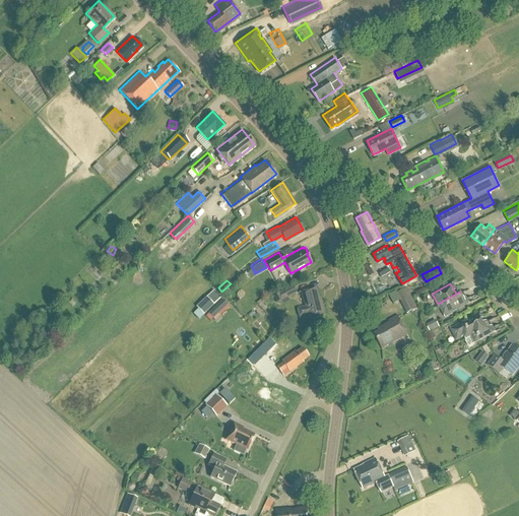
[(274,303),(279,303),(286,301),(284,297),(294,292),(290,285),(270,295),(274,303)]
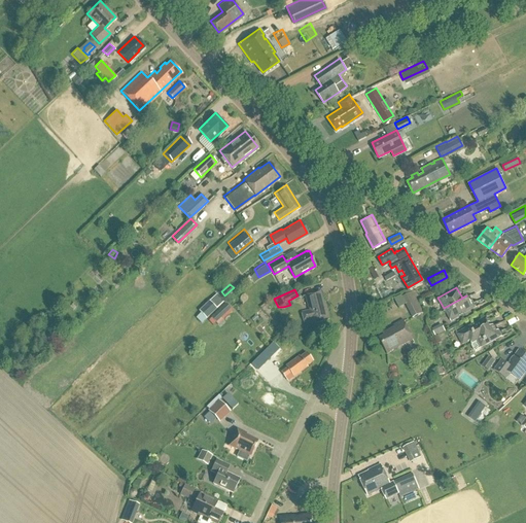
[(309,318),(310,321),(328,317),(324,301),(321,302),(318,289),(305,292),(308,307),(300,309),(302,319),(309,318)]
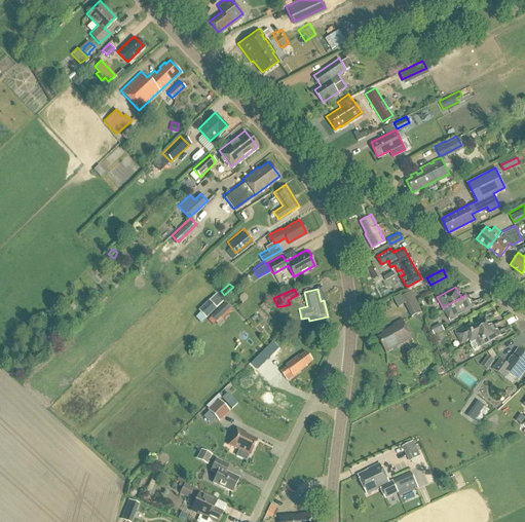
[(401,293),(410,314),(420,309),(411,289),(401,293)]
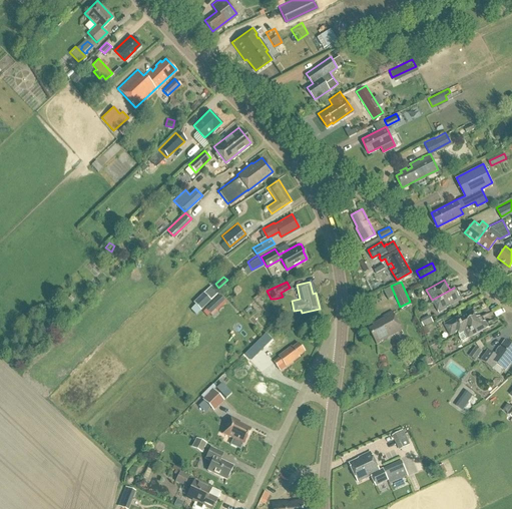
[(190,301),(197,309),(215,292),(207,284),(190,301)]
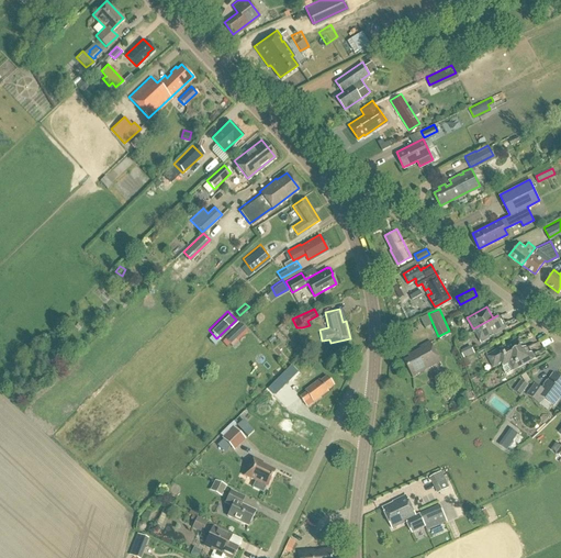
[(474,328),(480,341),(504,327),(497,315),(473,328),(473,330),(474,328)]
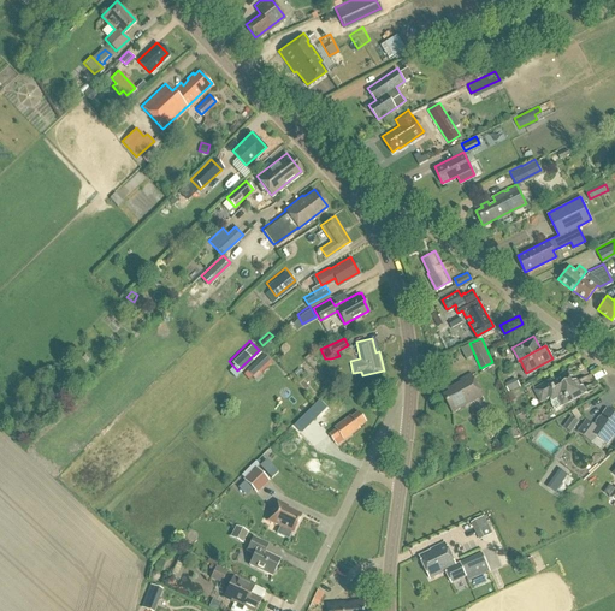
[(250,366),(258,373),(276,359),(268,350),(250,366)]
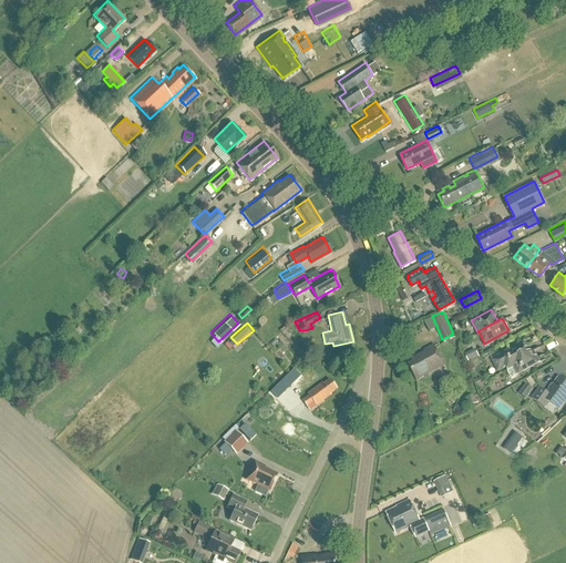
[(556,334),(547,340),(551,346),(561,340),(556,334)]
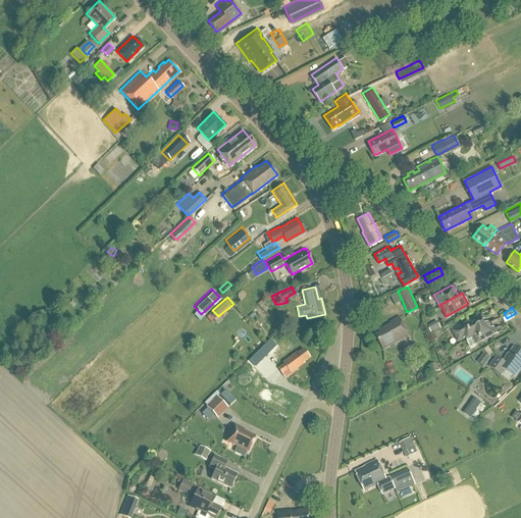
[(467,339),(471,335),(469,331),(488,322),(487,321),(484,323),(478,312),(449,327),(455,338),(462,334),(463,337),(465,334),(467,339)]
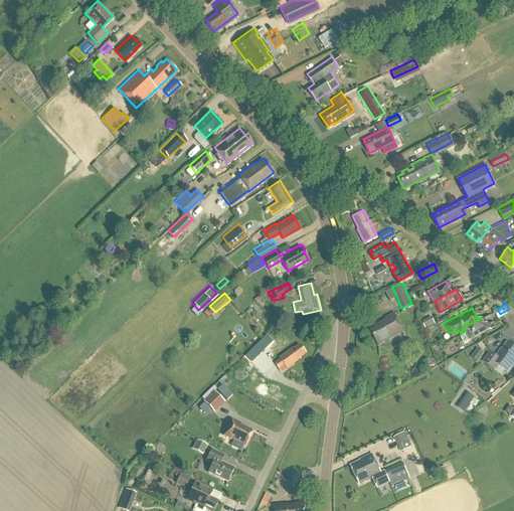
[(393,311),(384,316),(385,317),(374,323),(375,326),(370,328),(377,342),(402,329),(393,311)]
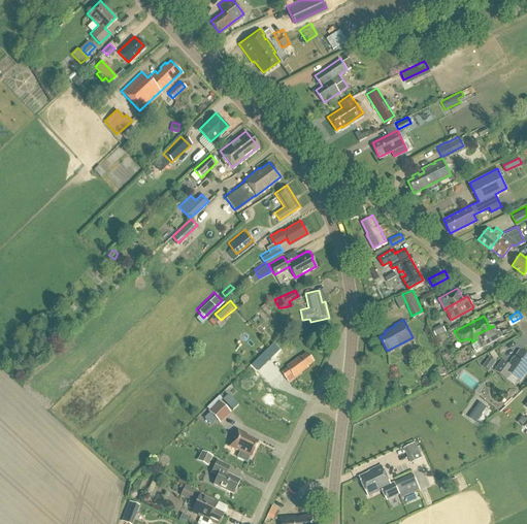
[(499,336),(494,326),(474,335),(476,339),(472,342),(471,344),(474,349),(475,349),(481,347),(499,336)]
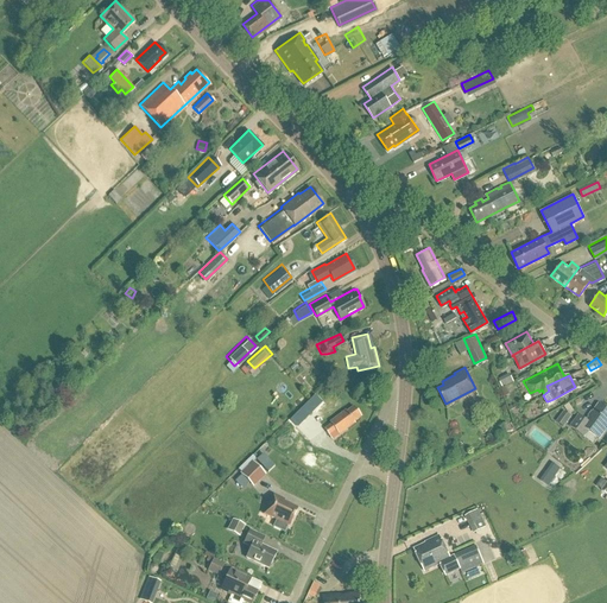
[(314,393),(302,404),(309,411),(321,399),(314,393)]
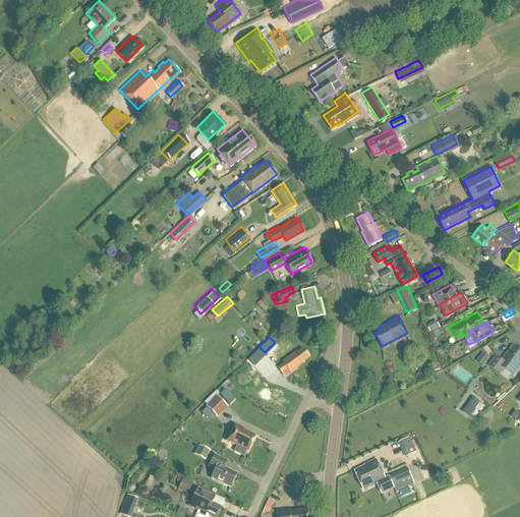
[(519,350),(513,345),(502,359),(496,354),(487,363),(500,372),(503,367),(512,375),(519,363),(519,350)]
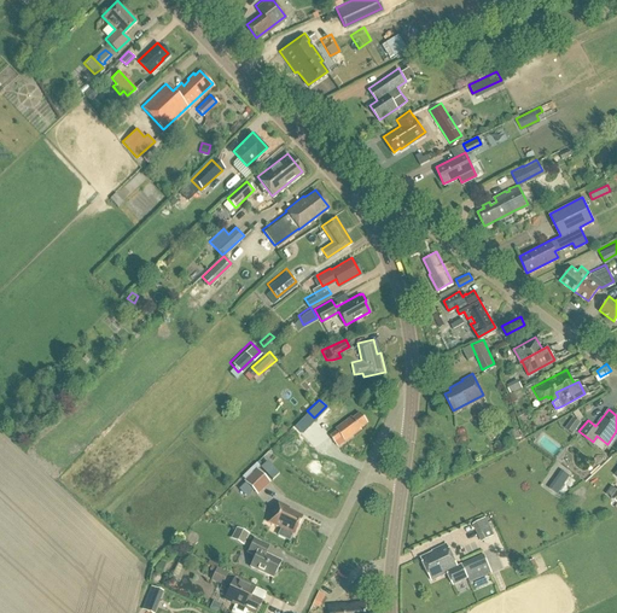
[(358,410),(351,416),(350,414),(333,426),(336,428),(329,433),(333,441),(339,435),(343,439),(359,427),(359,426),(366,421),(358,410)]
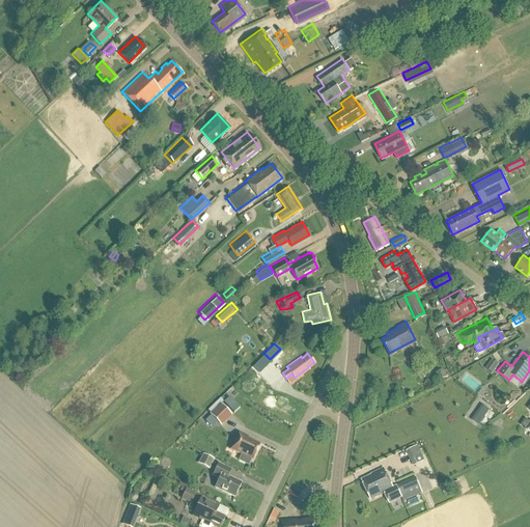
[(485,366),(492,370),(499,361),(493,357),(485,366)]
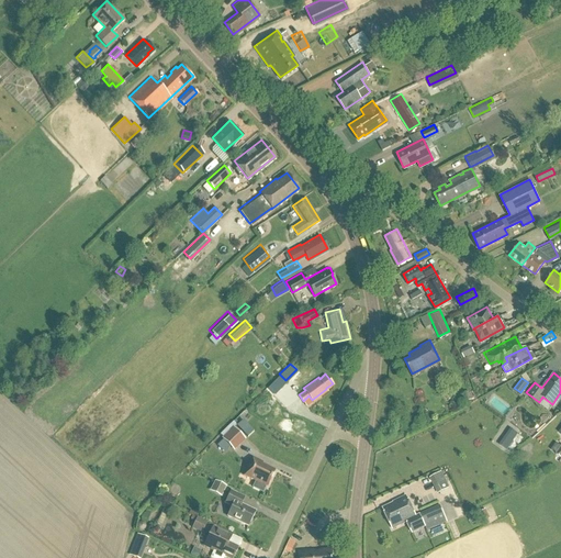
[(468,388),(460,391),(462,400),(471,397),(468,388)]
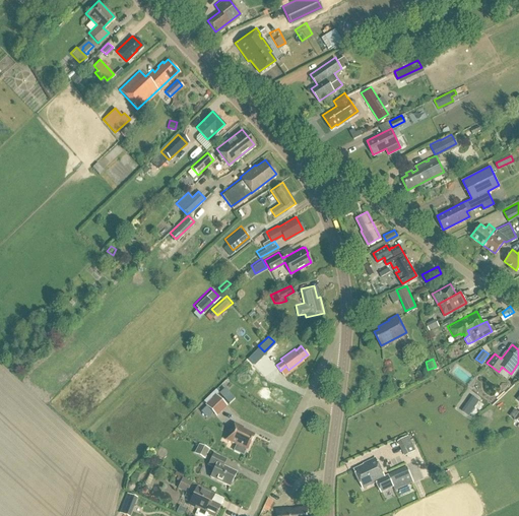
[(214,393),(204,403),(215,414),(225,404),(214,393)]
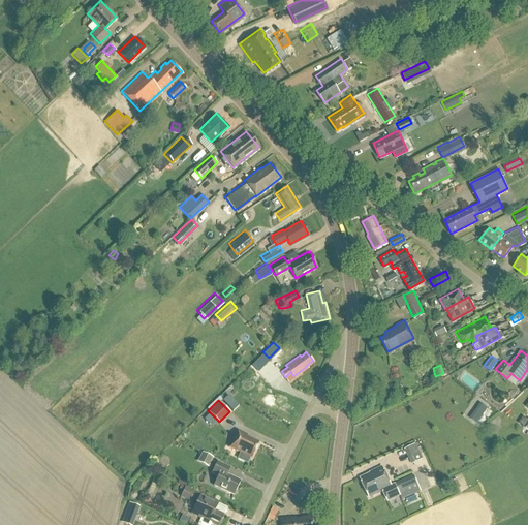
[(479,401),(475,407),(482,412),(487,405),(479,401)]
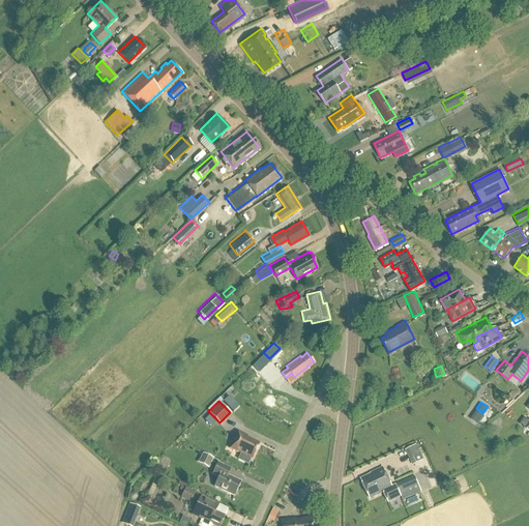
[(237,457),(246,462),(250,456),(251,457),(258,441),(245,436),(246,434),(236,429),(228,446),(240,451),(237,457)]
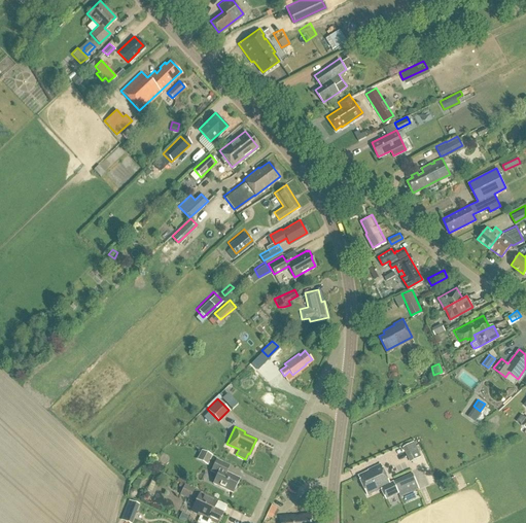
[(401,445),(406,454),(418,449),(413,439),(401,445)]
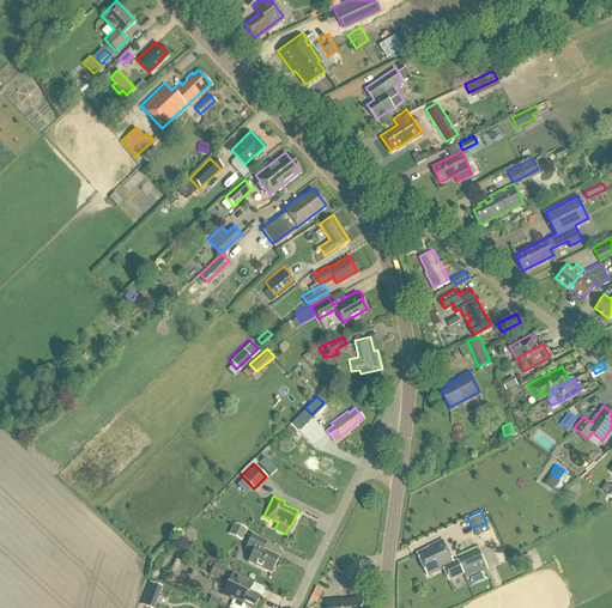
[(230,530),(242,537),(248,526),(236,520),(230,530)]
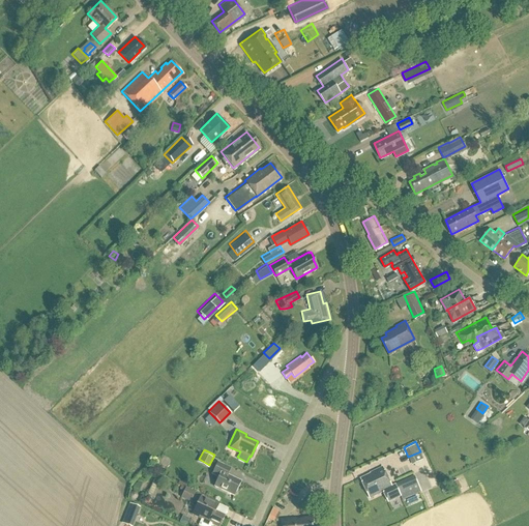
[(217,475),(213,485),(233,494),(239,479),(226,473),(229,467),(216,461),(211,472),(217,475)]
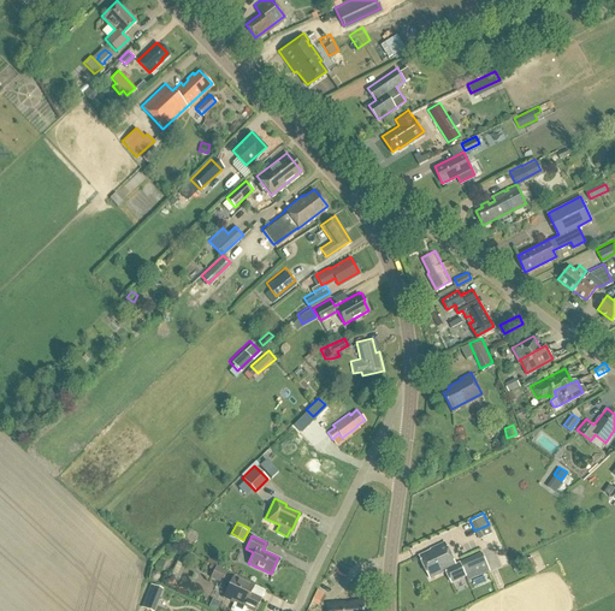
[(431,547),(419,553),(430,576),(445,569),(451,580),(465,574),(467,579),(489,569),(482,551),(455,563),(444,540),(430,547),(431,547)]
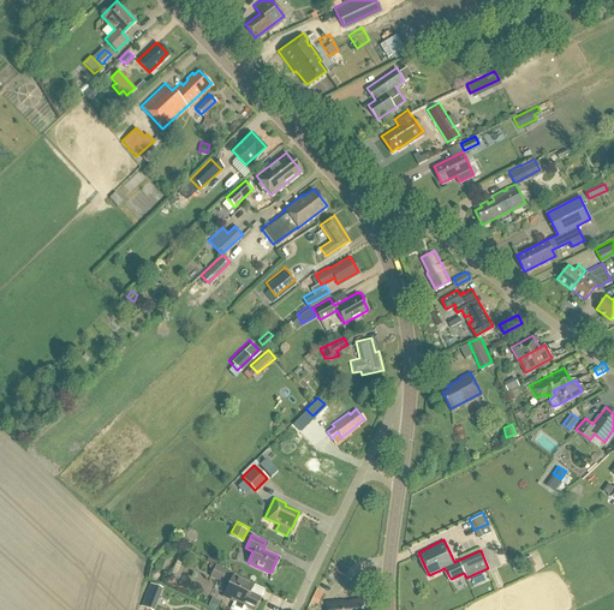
[(209,575),(220,580),(226,569),(215,563),(209,575)]
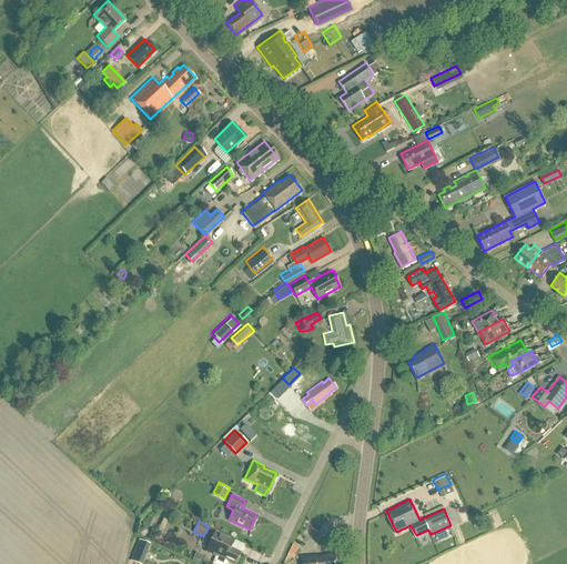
[(233,563),(240,551),(230,546),(233,539),(214,530),(204,550),(214,554),(212,560),(219,563),(223,563),(225,560),(233,563)]
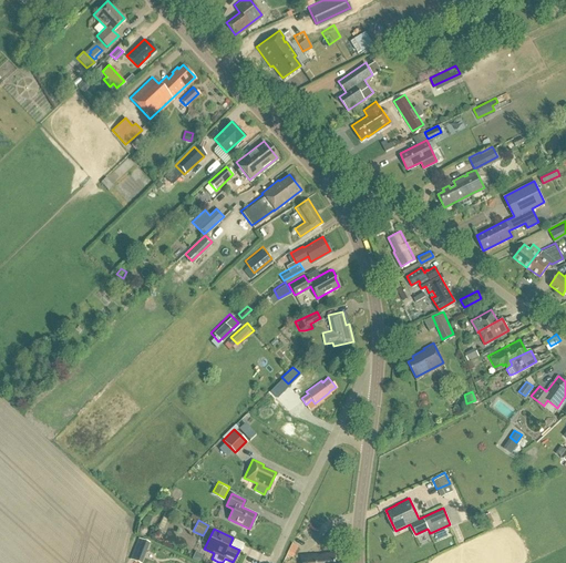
[(300,554),(301,562),(335,562),(335,551),(300,554)]
